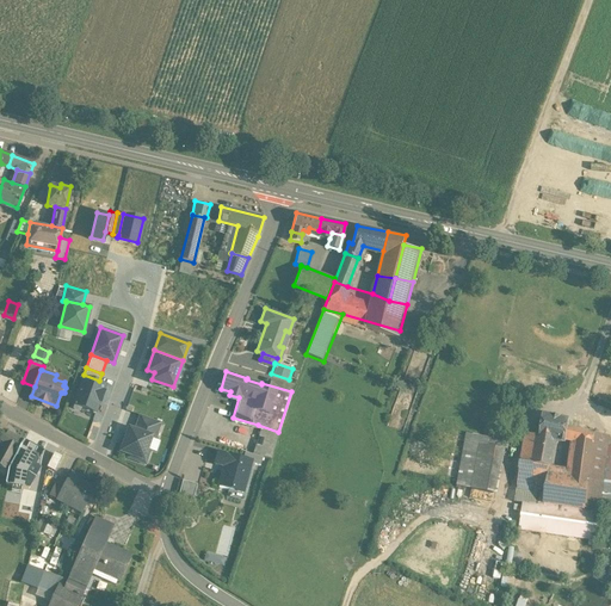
[(99,381),(84,375),(74,402),(96,409),(99,399),(100,400),(104,389),(103,389),(105,383),(99,381)]
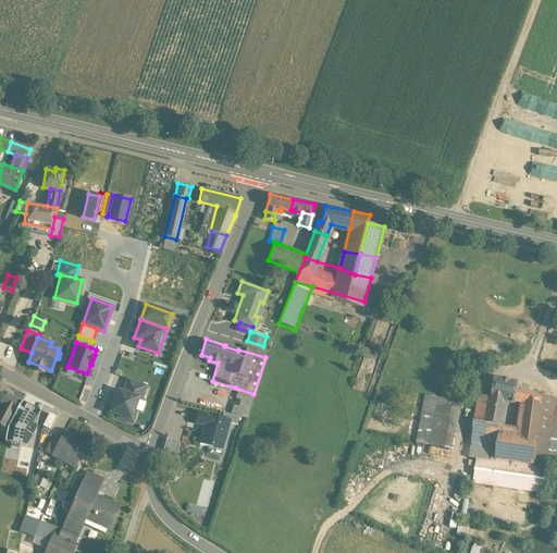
[(127,377),(122,391),(138,396),(141,397),(147,383),(127,377)]
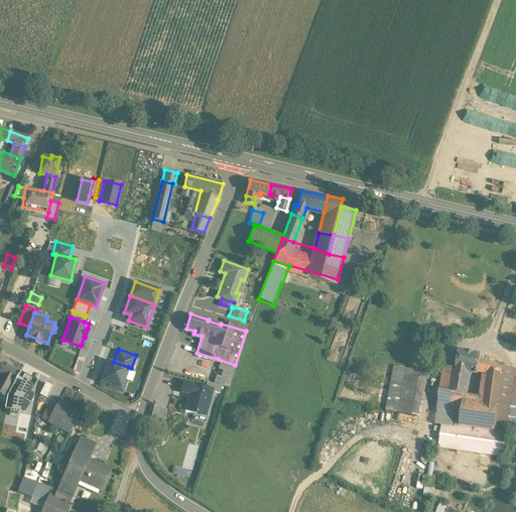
[(481,353),(459,349),(456,367),(452,391),(465,393),(469,372),(469,369),(478,371),(479,368),(480,359),(481,353)]
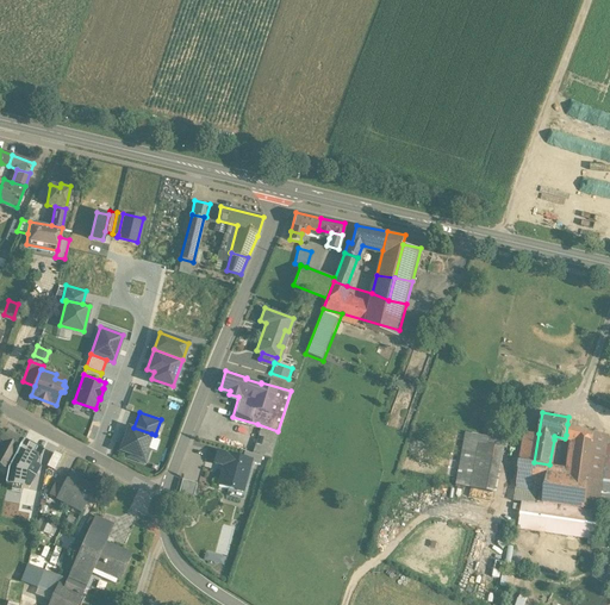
[(609,432),(567,424),(566,435),(578,438),(572,474),(587,476),(584,505),(598,507),(609,432)]
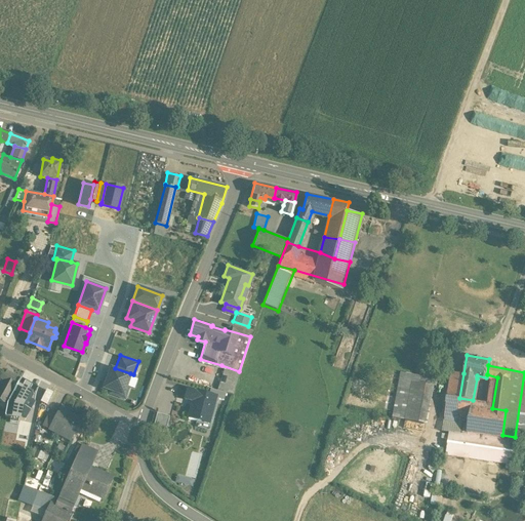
[(115,368),(111,366),(107,378),(105,378),(102,385),(111,388),(110,390),(125,395),(128,385),(126,384),(130,373),(115,368)]
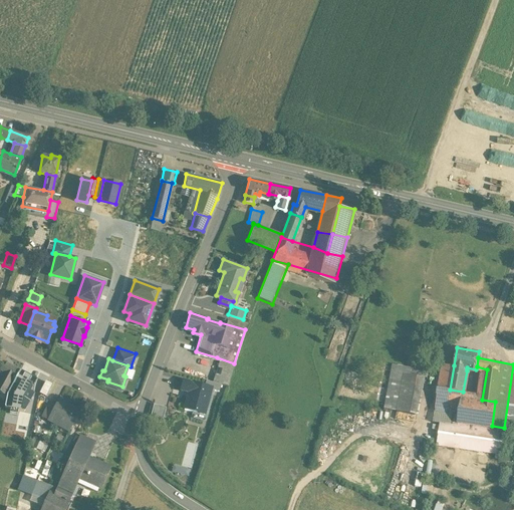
[(430,361),(414,358),(413,365),(411,373),(422,375),(427,376),(430,361)]
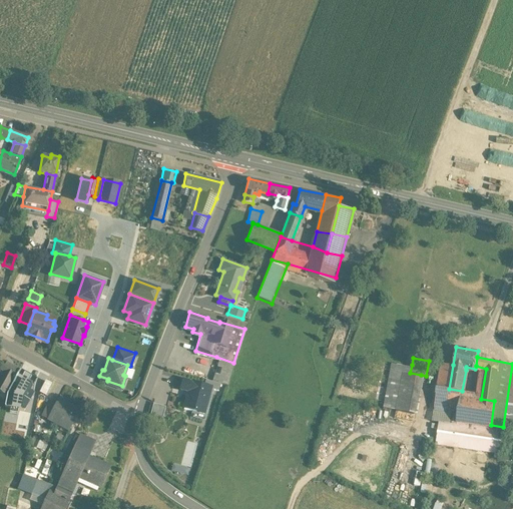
[(19,369),(2,360),(1,361),(0,363),(0,388),(6,392),(19,369)]
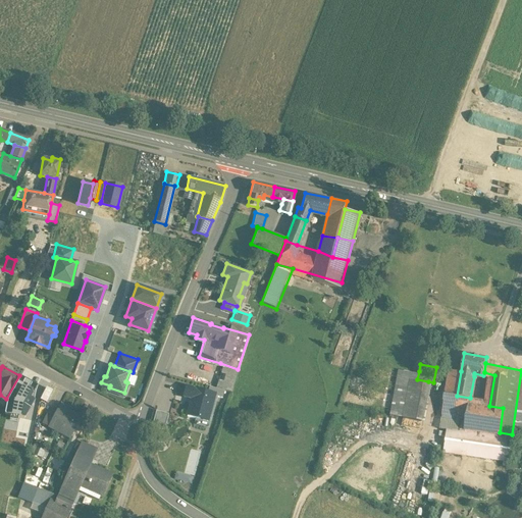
[(419,371),(399,367),(389,412),(421,418),(428,381),(417,379),(419,371)]
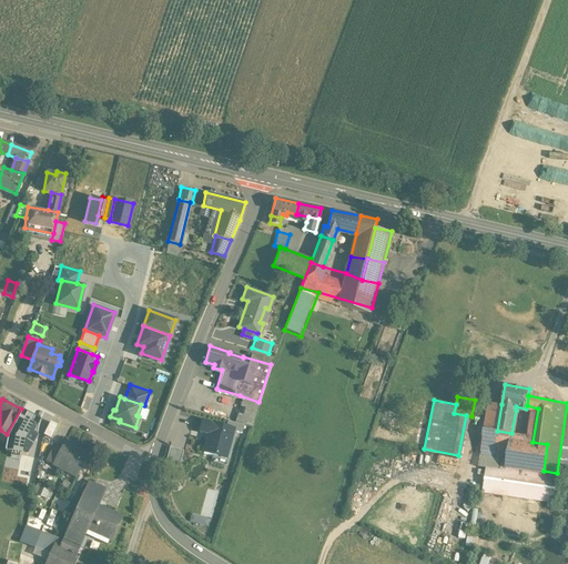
[(501,404),(488,402),(484,429),(497,431),(501,404)]
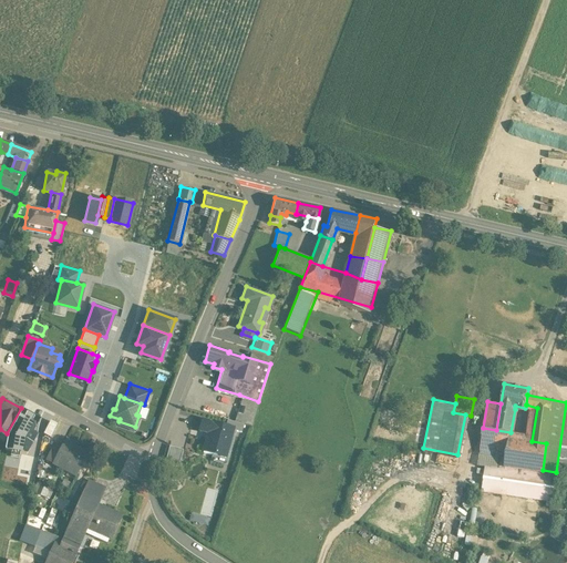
[(40,417),(21,408),(7,433),(4,448),(27,452),(37,433),(33,431),(35,426),(33,422),(37,423),(40,417)]
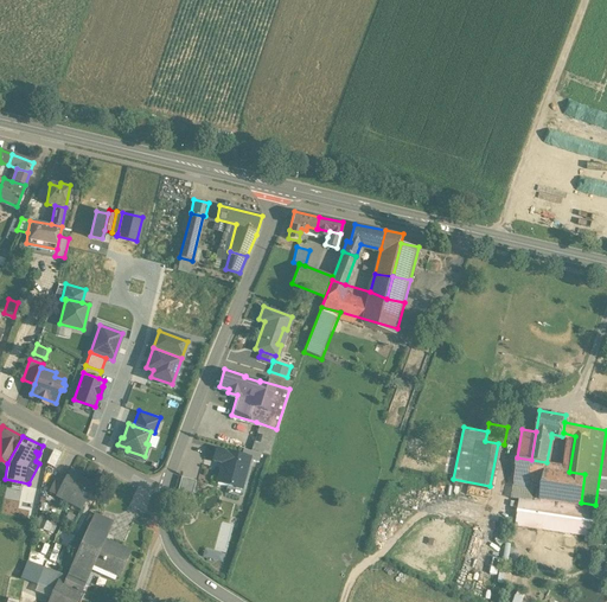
[(248,447),(243,446),(241,454),(249,456),(259,459),(261,450),(248,447)]
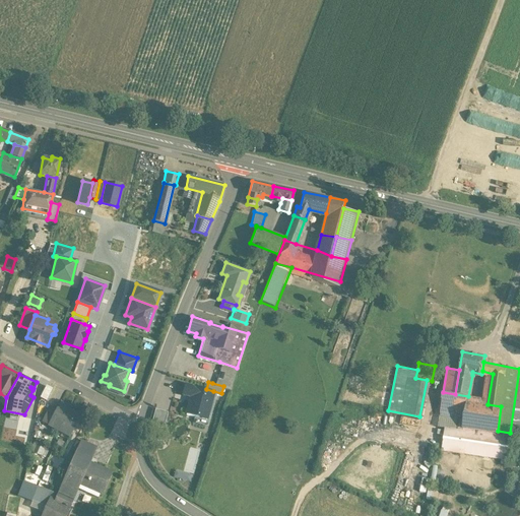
[(46,383),(40,395),(46,398),(52,386),(46,383)]
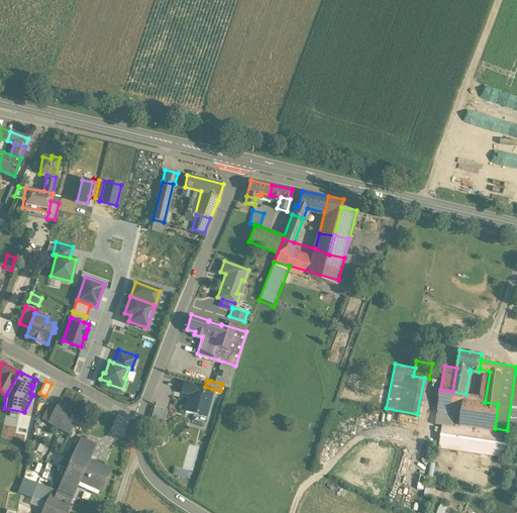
[(205,387),(184,381),(182,391),(190,393),(185,409),(205,414),(212,389),(205,387)]
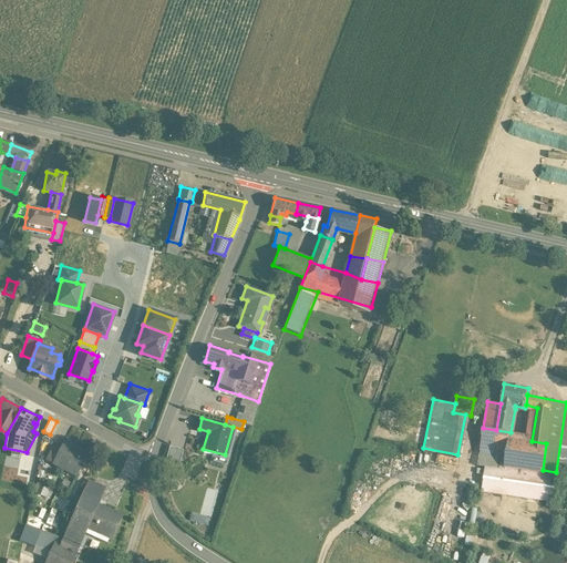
[(496,430),(483,428),(480,451),(506,454),(508,437),(509,437),(511,432),(496,430)]
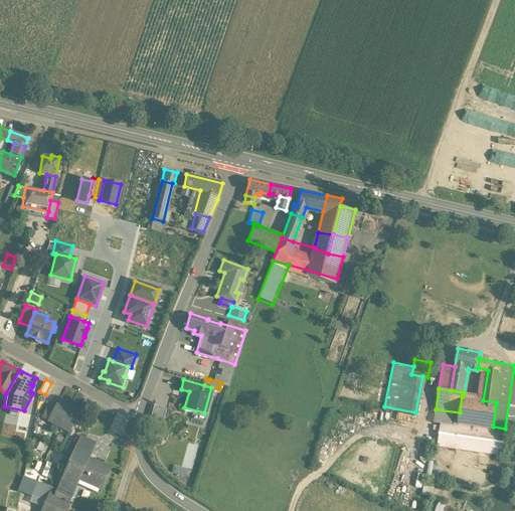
[(79,410),(65,403),(67,400),(59,396),(54,406),(47,403),(41,415),(59,424),(61,421),(70,427),(79,410)]
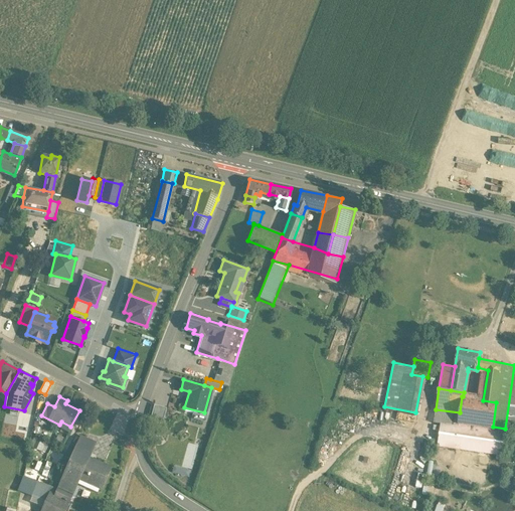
[(463,396),(462,396),(460,412),(459,421),(493,427),(496,402),(483,400),(463,396)]
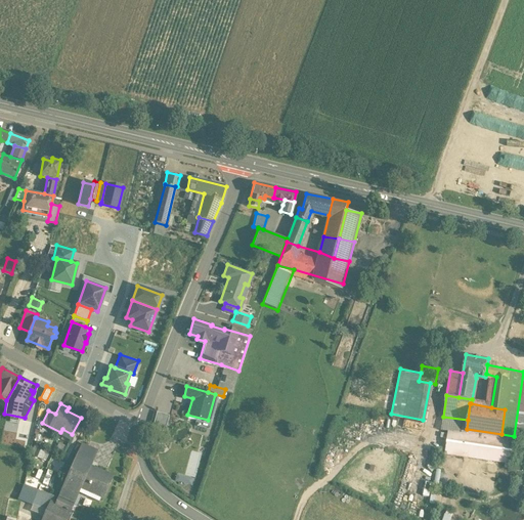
[(169,414),(157,410),(151,426),(164,430),(169,414)]
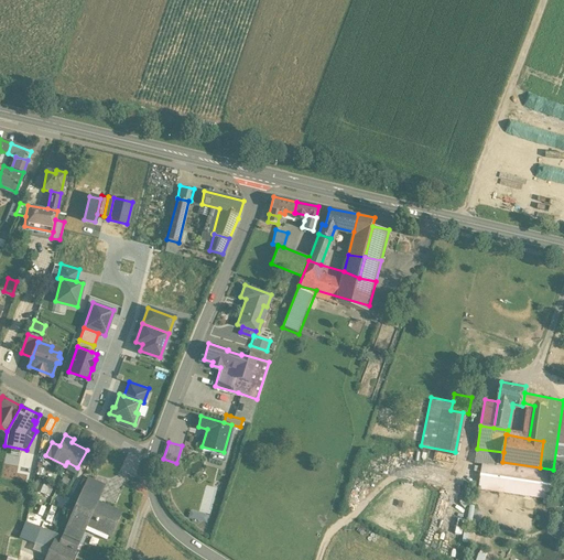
[(540,467),(502,462),(503,452),(477,449),(476,462),(483,463),(479,486),(552,496),(555,470),(540,467)]
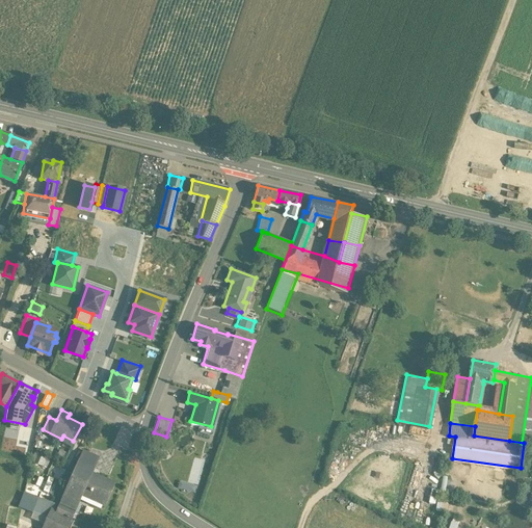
[(98,456),(83,450),(59,503),(74,510),(81,494),(88,497),(89,495),(105,502),(114,482),(90,472),(98,456)]
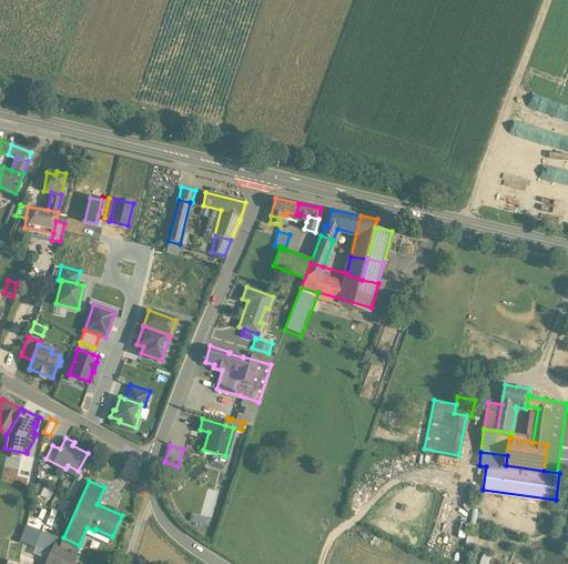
[(189,519),(206,522),(209,515),(191,511),(189,519)]
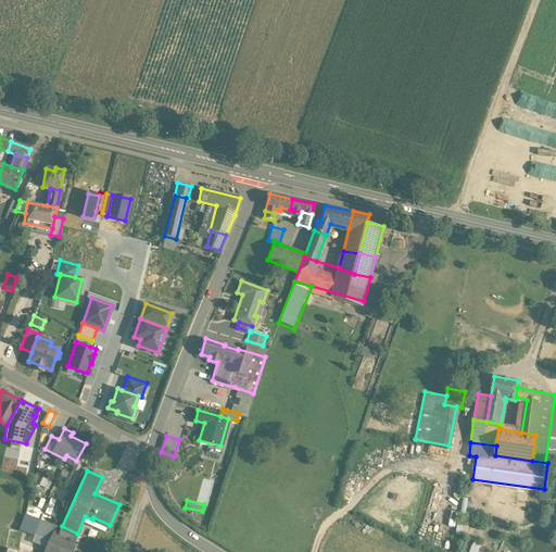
[(36,535),(48,538),(53,523),(41,518),(36,535)]
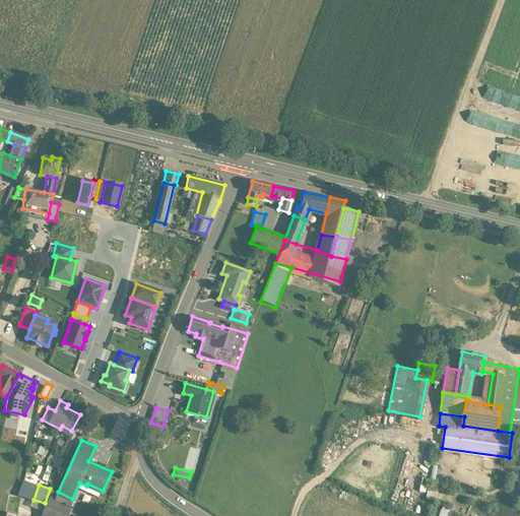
[(64,515),(72,499),(58,492),(55,500),(50,497),(41,515),(64,515)]
